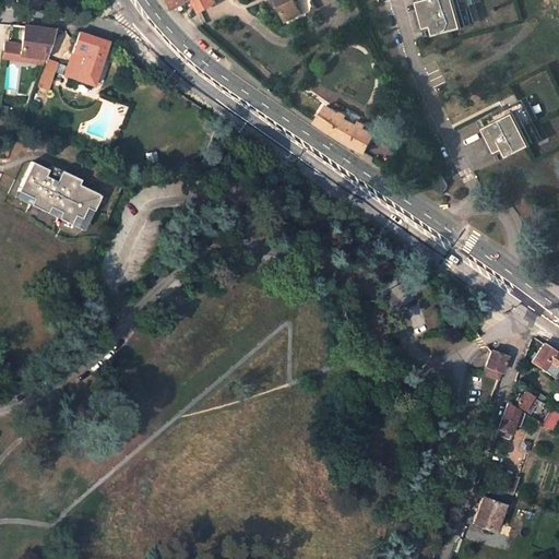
[(200,11),(216,1),(215,0),(170,0),(175,8),(182,3),(186,0),(194,0),(200,10),(199,10),(200,11)]
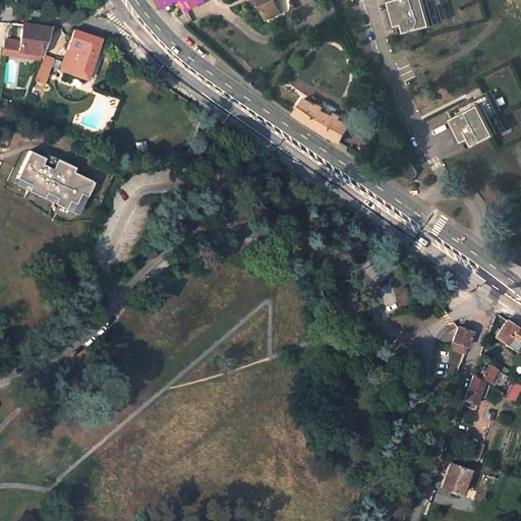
[(257,0),(267,18),(281,12),(275,0),(257,0)]
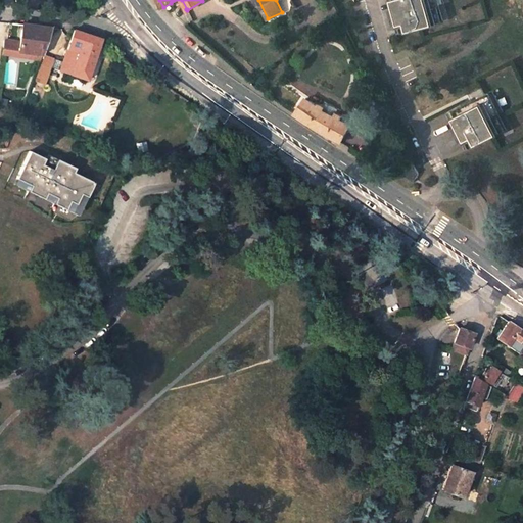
[(390,0),(393,9),(389,9),(394,27),(397,26),(399,34),(442,21),(437,6),(442,4),(441,0),(390,0)]
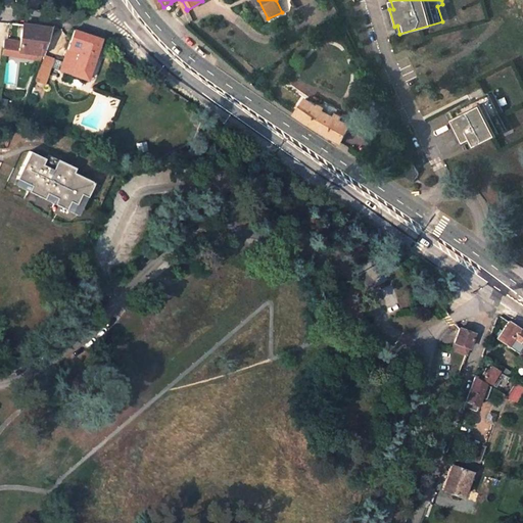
[(335,4),(329,7),(332,16),(338,11),(335,4)]
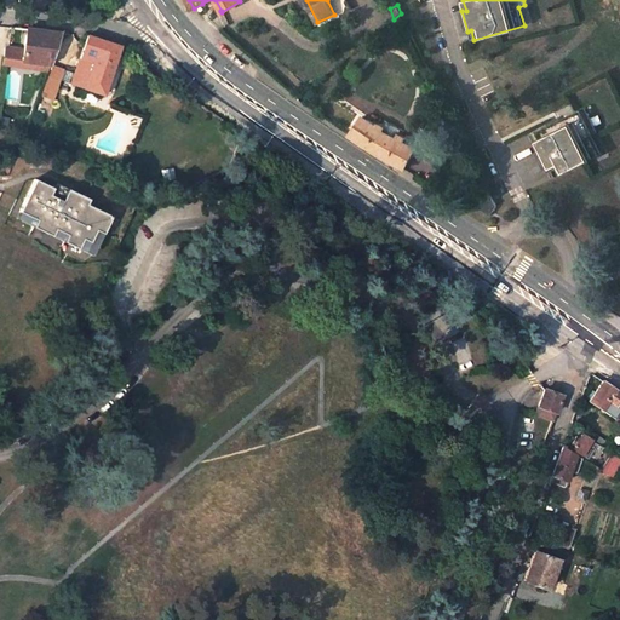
[(22,61),(51,64),(61,33),(26,29),(23,50),(22,61)]
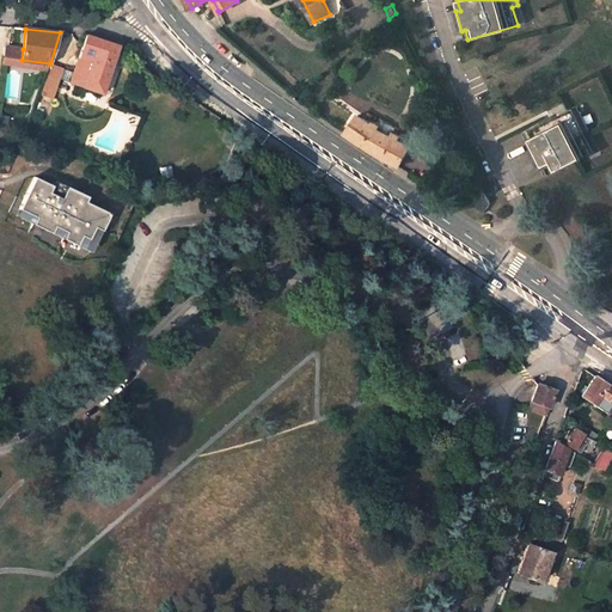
[(85,36),(69,83),(83,87),(101,95),(118,46),(92,36),(85,36)]
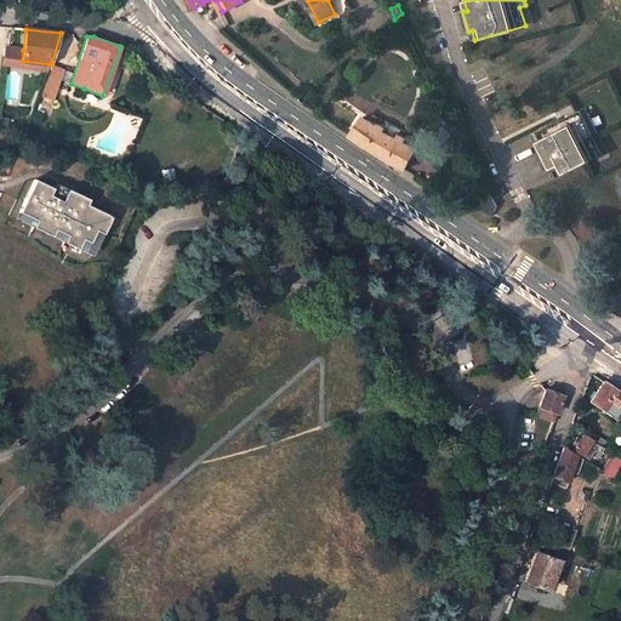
[(18,61),(20,49),(4,46),(3,58),(18,61)]
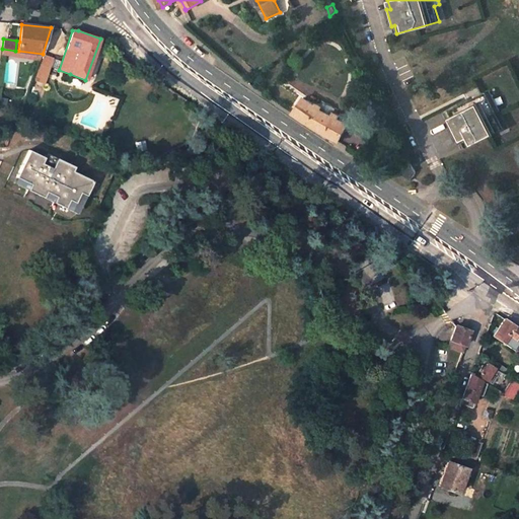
[(41,59),(43,54),(18,51),(15,51),(2,49),(1,54),(41,59)]
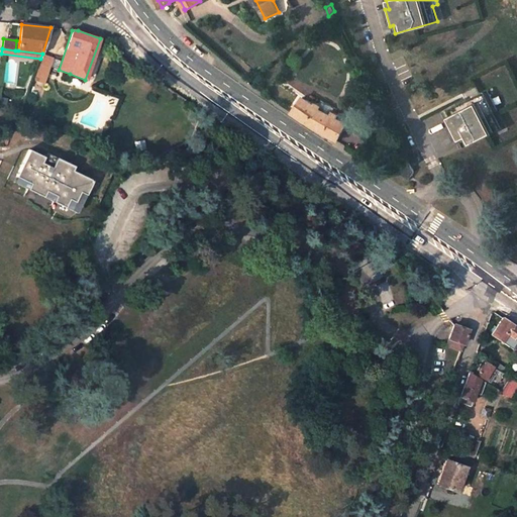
[(41,79),(45,67),(38,64),(33,77),(41,79)]
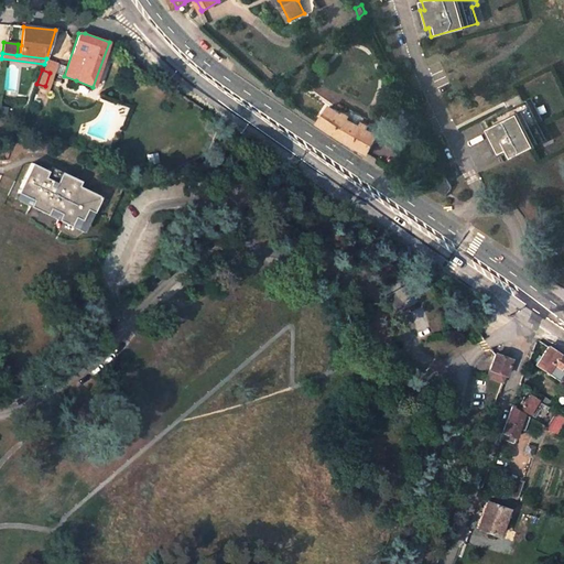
[(522,102),(519,95),(505,101),(509,109),(485,122),(491,137),(488,139),(497,155),(500,153),(505,162),(544,141),(537,126),(542,122),(530,99),(522,102)]
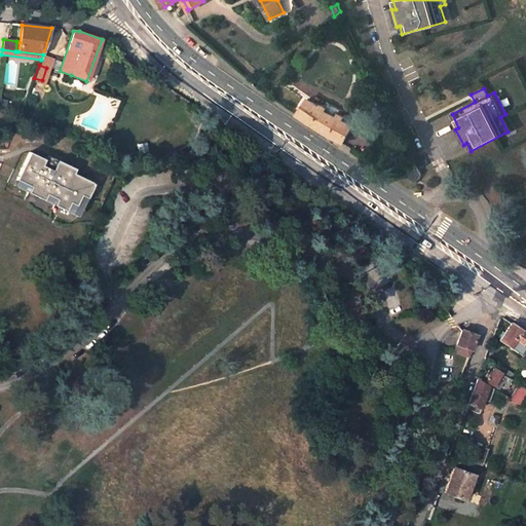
[(320,107),(308,99),(297,115),(312,125),(327,134),(343,143),(350,132),(353,125),(342,120),(344,116),(338,114),(337,117),(336,117),(326,111),(325,111),(327,108),(321,105),(320,107)]
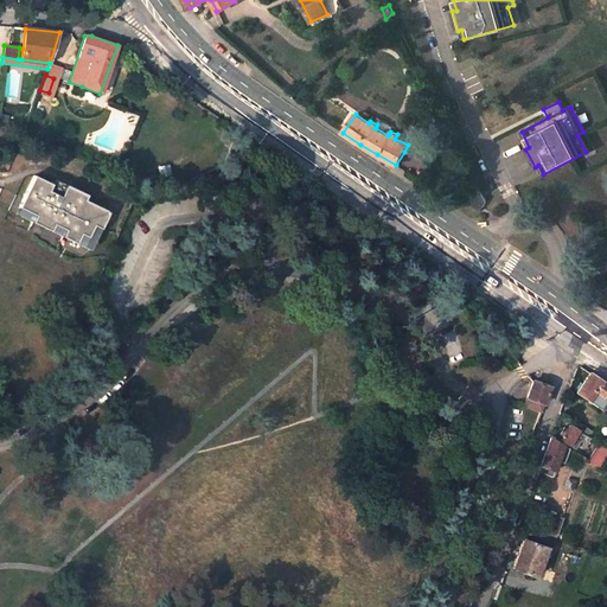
[(379,120),(376,128),(388,135),(393,127),(379,120)]
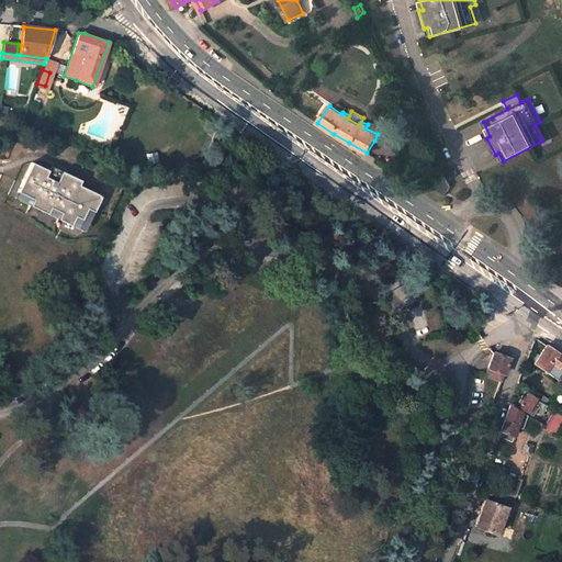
[(368,124),(366,128),(378,134),(374,141),(375,142),(378,141),(381,136),(381,134),(381,131),(380,130),(379,127),(369,123),(368,124)]
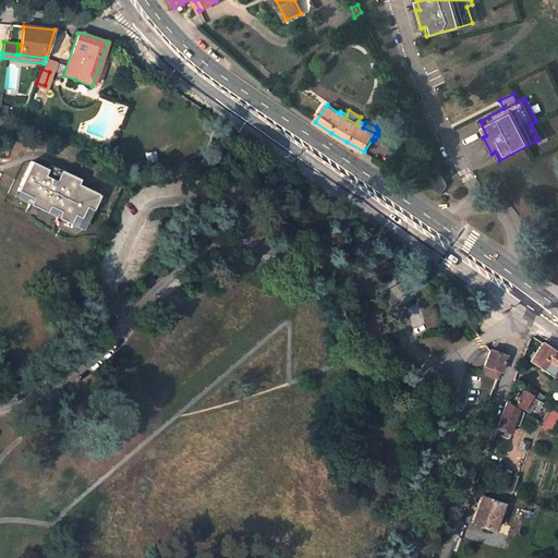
[(47,171),(33,164),(20,193),(34,198),(31,206),(46,213),(49,206),(60,211),(57,219),(70,225),(74,217),(84,222),(98,196),(76,186),(79,180),(60,172),(55,182),(45,178),(47,171)]
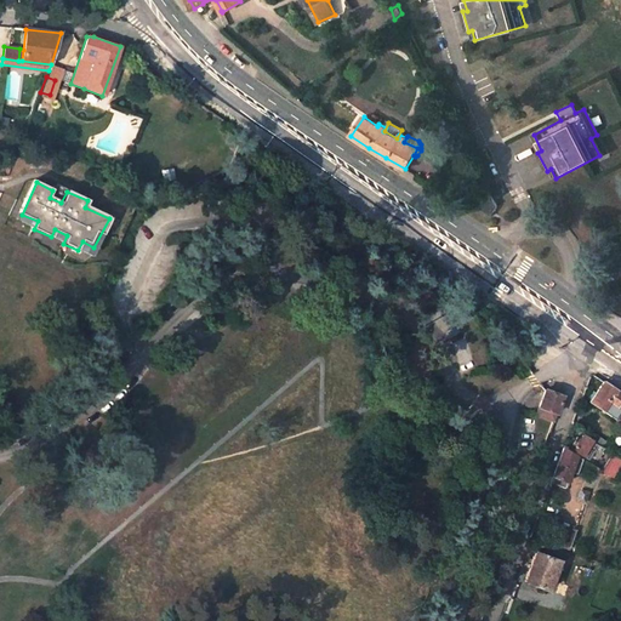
[(491,216),(497,206),(490,193),(490,192),(479,208),(491,216)]
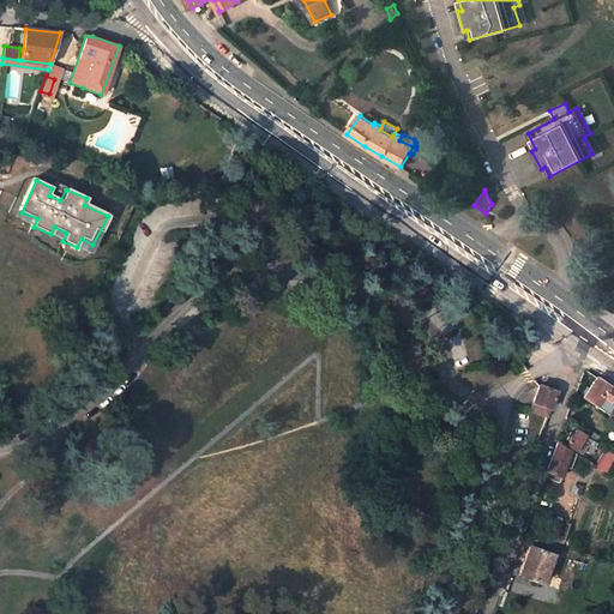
[(137,262),(130,259),(126,266),(132,270),(137,262)]
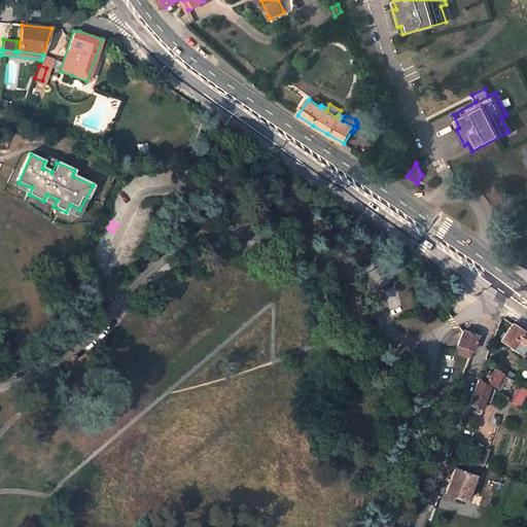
[(501,341),(522,355),(526,348),(526,332),(514,323),(501,341)]
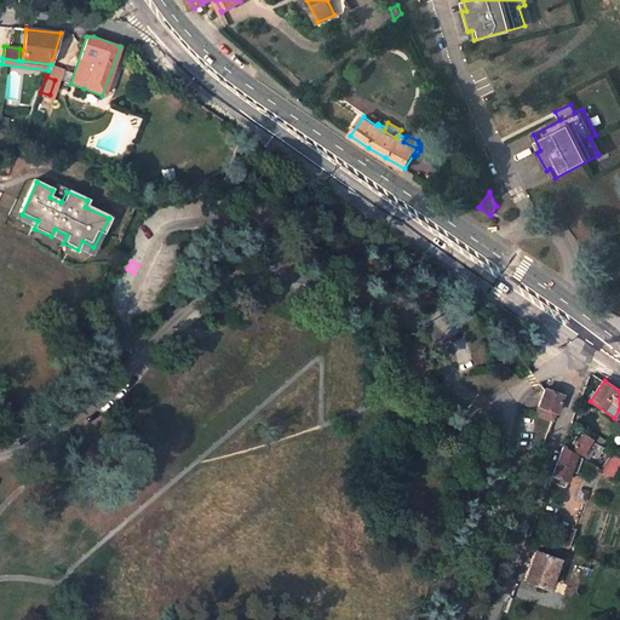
[(545,442),(564,389),(547,382),(527,436),(545,442)]
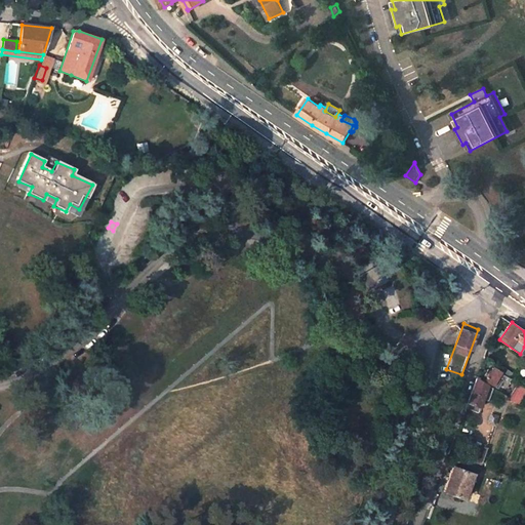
[(487,370),(484,374),(486,376),(484,380),(496,389),(501,380),(507,384),(510,378),(492,366),(489,371),(487,370)]
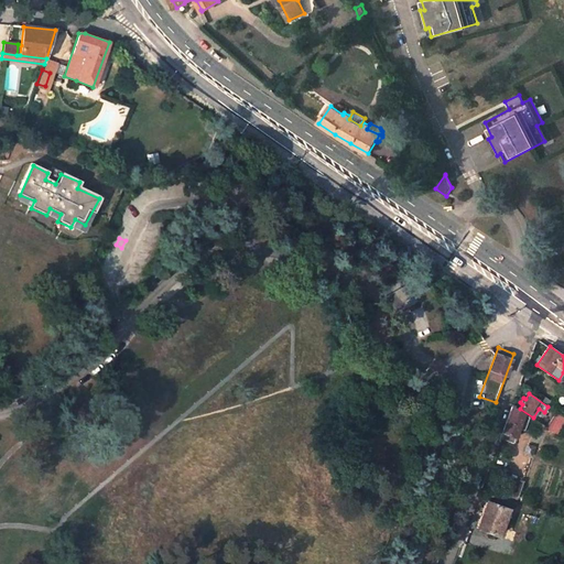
[(511,444),(518,429),(523,431),(529,415),(511,407),(499,440),(511,444)]
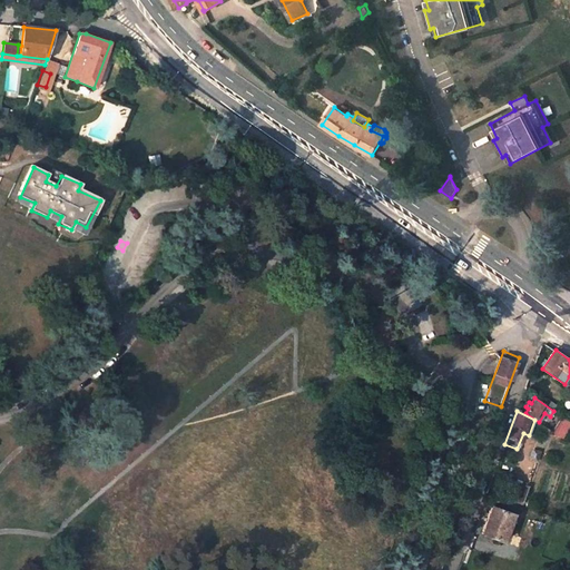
[(514,483),(509,500),(521,503),(527,488),(514,483)]
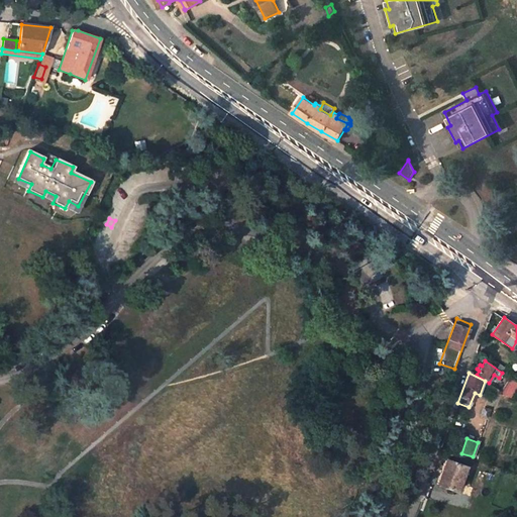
[(437,485),(456,492),(464,467),(445,459),(437,485)]
